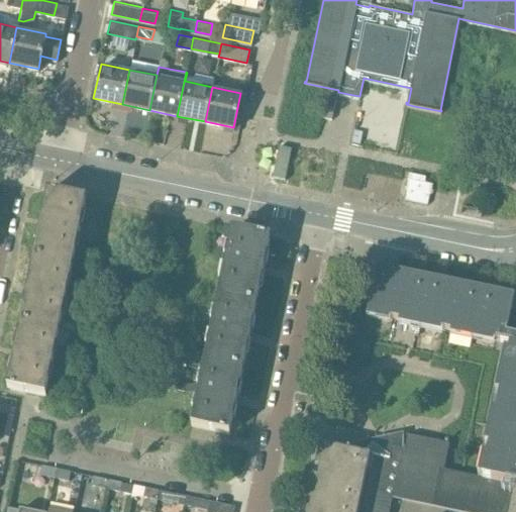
[(428,192),(429,193),(431,183),(431,182),(424,181),(425,174),(413,171),(412,179),(408,178),(406,188),(404,198),(426,202),(428,192)]
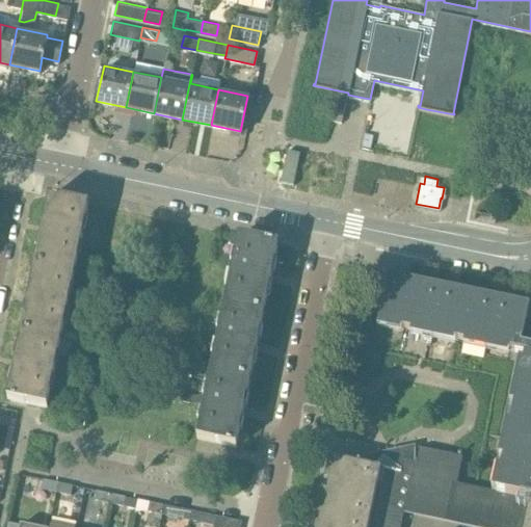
[(74,269),(88,202),(48,193),(34,261),(74,269)]
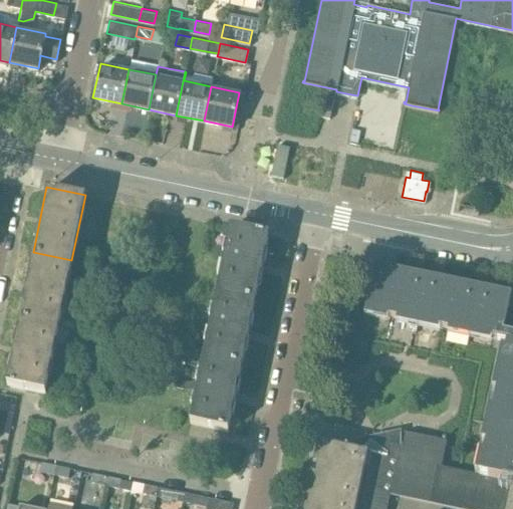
[(230,225),(216,290),(254,298),(268,233),(230,225)]
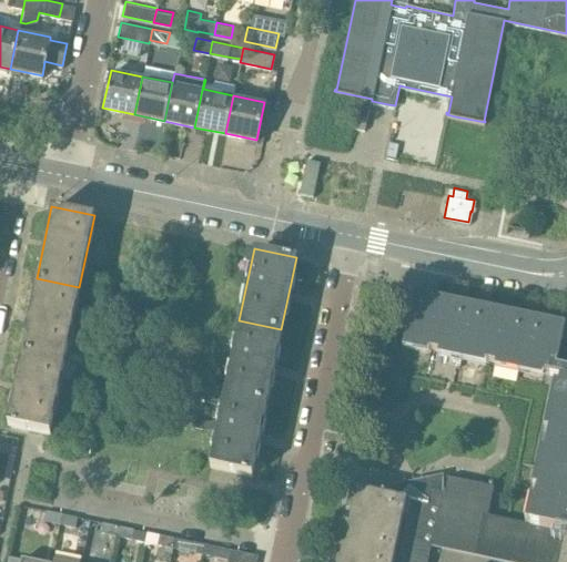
[(37,278),(21,350),(63,359),(79,287),(37,278)]
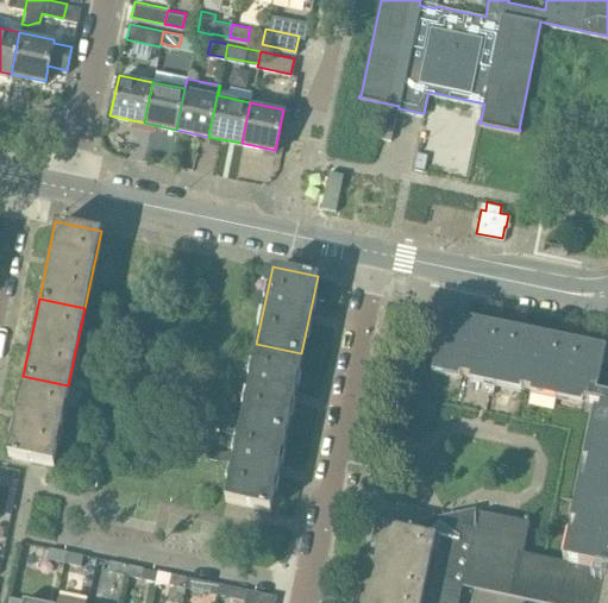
[(607,378),(593,376),(599,350),(442,316),(439,331),(432,366),(601,401),(568,559),(566,561),(590,566),(588,577),(607,580),(607,378)]
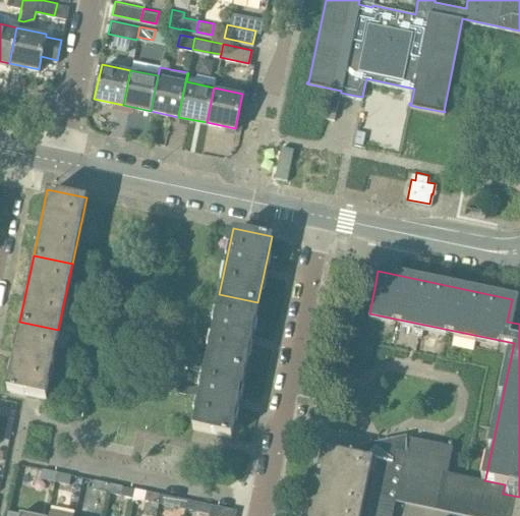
[(243,369),(257,302),(219,294),(205,360),(243,369)]
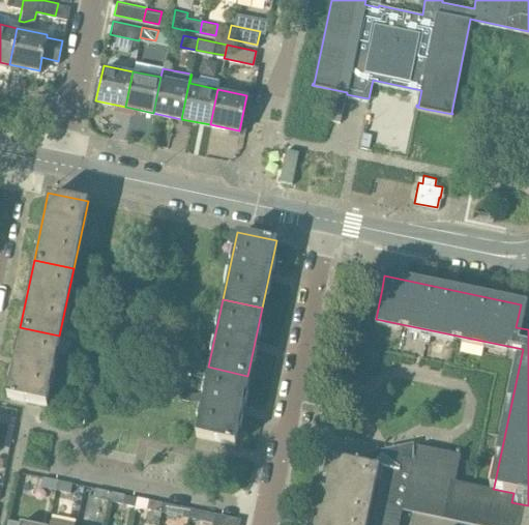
[(46,403),(59,336),(20,327),(6,395),(46,403)]
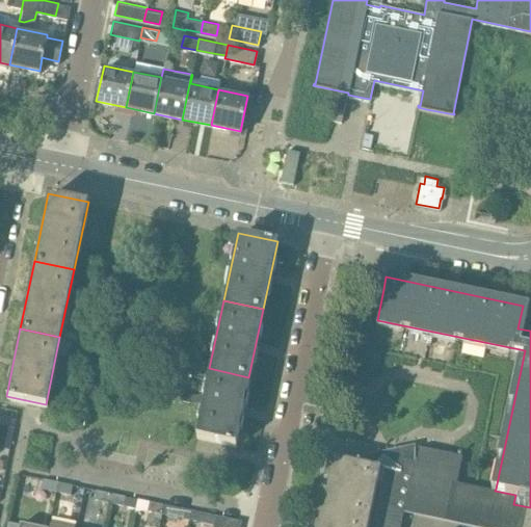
[(209,368),(206,384),(204,383),(201,395),(204,396),(194,436),(235,444),(248,377),(209,368)]
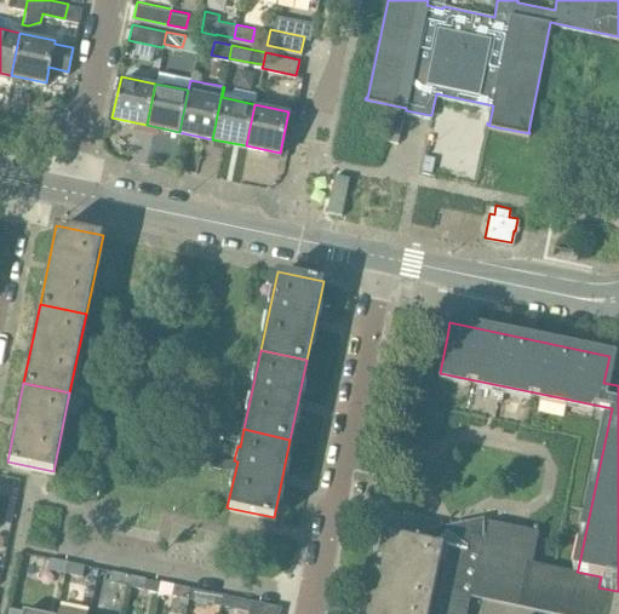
[(0,518),(9,521),(15,497),(0,493),(0,518)]
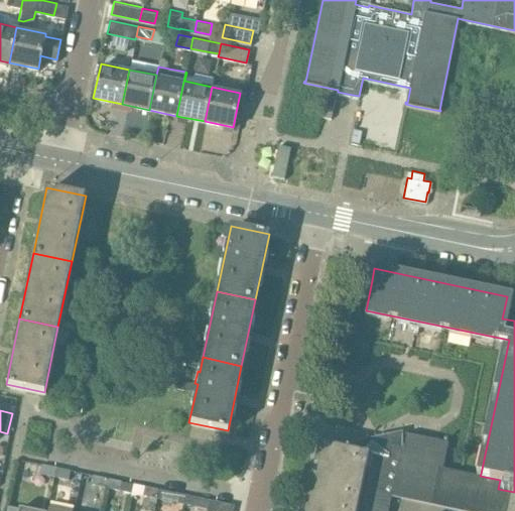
[(447,439),(406,430),(402,445),(403,445),(395,486),(494,506),(498,489),(500,480),(480,476),(481,474),(442,466),(447,439)]
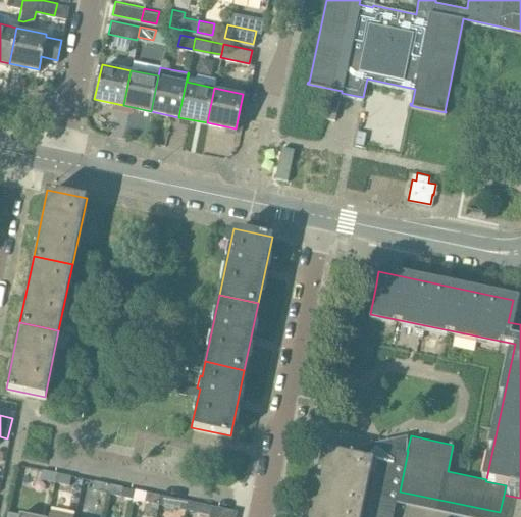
[(381,516),(387,488),(394,462),(392,462),(367,457),(367,456),(333,449),(326,448),(314,506),(314,507),(311,516),(381,516)]
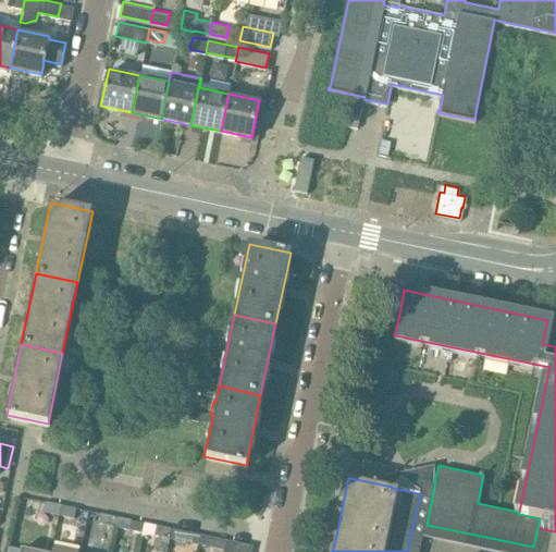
[(44,500),(42,510),(58,513),(60,503),(44,500)]
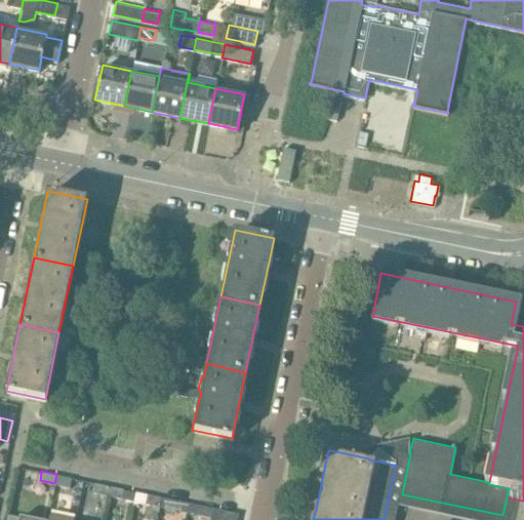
[(71,477),(56,474),(54,483),(69,486),(71,477)]
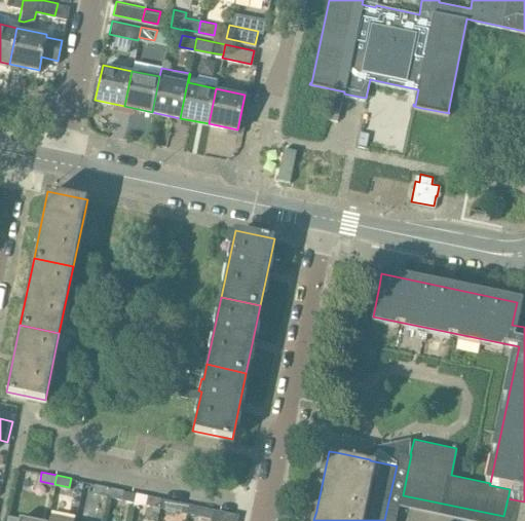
[(95,482),(92,492),(106,495),(108,485),(95,482)]
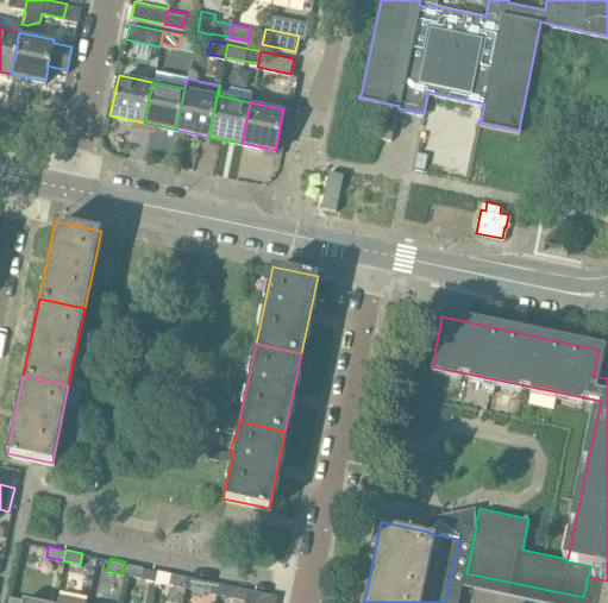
[(142,577),(144,565),(125,561),(123,573),(142,577)]
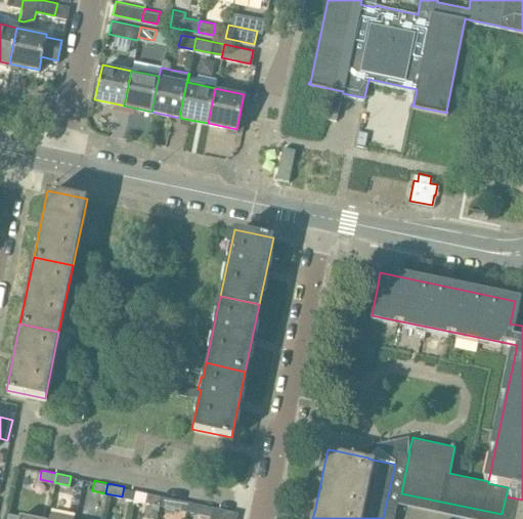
[(144,490),(142,501),(159,504),(161,494),(144,490)]
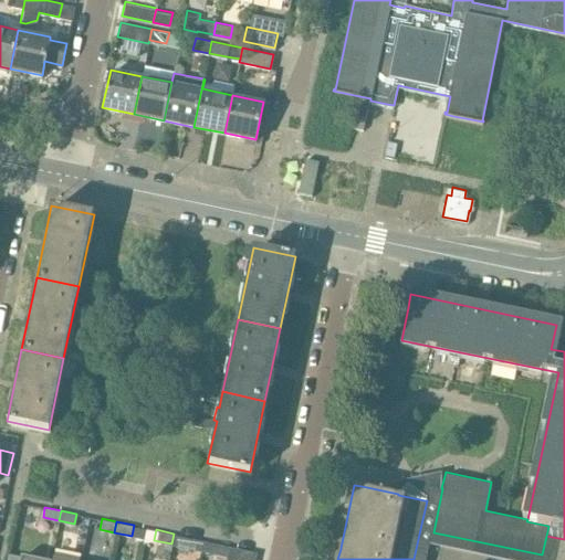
[(187,547),(189,537),(174,534),(171,543),(187,547)]
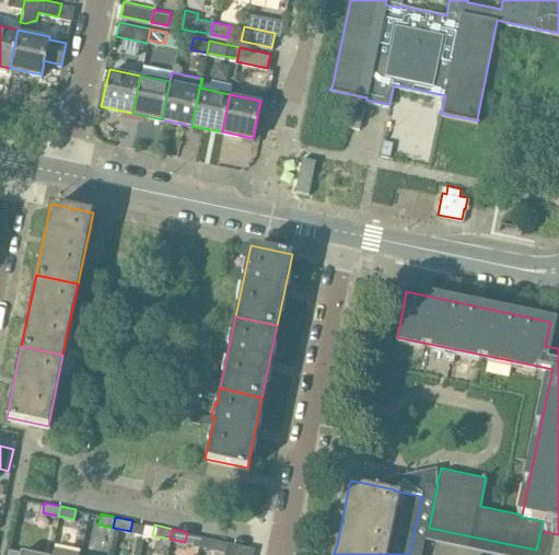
[(213,547),(216,538),(200,534),(198,544),(213,547)]
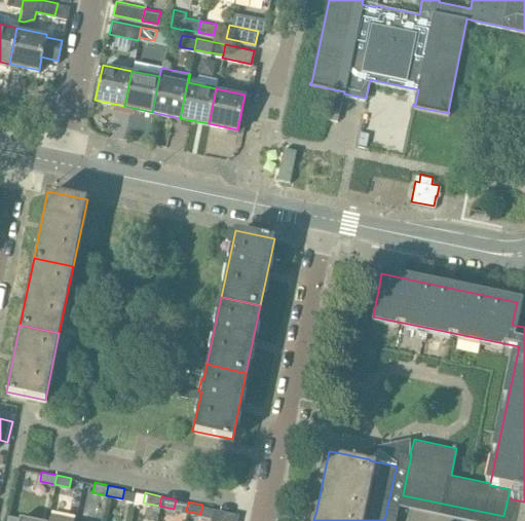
[(235,520),(237,512),(213,507),(211,516),(210,520),(215,520),(235,520)]
